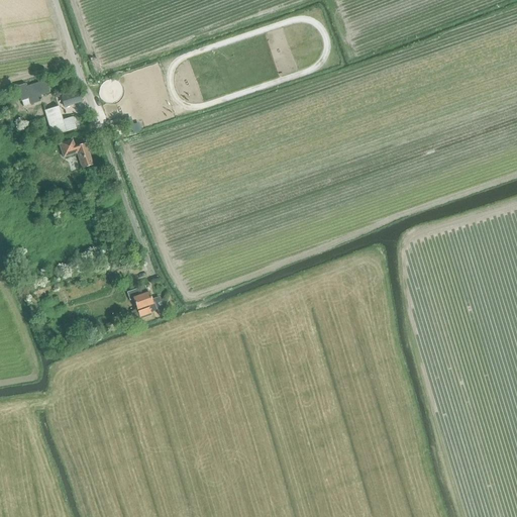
[(16,88),(19,94),(21,102),(28,99),(30,104),(41,101),(39,96),(47,93),(44,83),(25,88),(25,86),(16,88)]
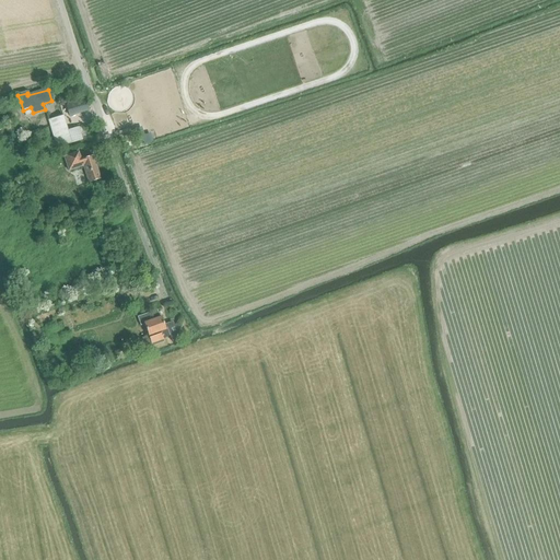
[(66,108),(68,117),(89,112),(85,102),(66,108)]
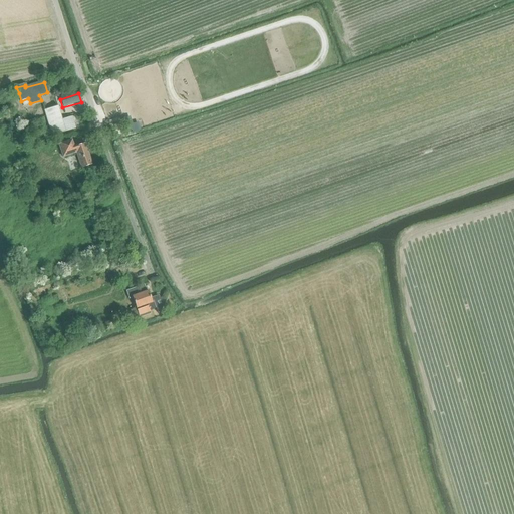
[(51,136),(57,135),(75,130),(84,125),(82,120),(79,121),(77,115),(61,120),(58,111),(58,106),(44,110),(51,136)]
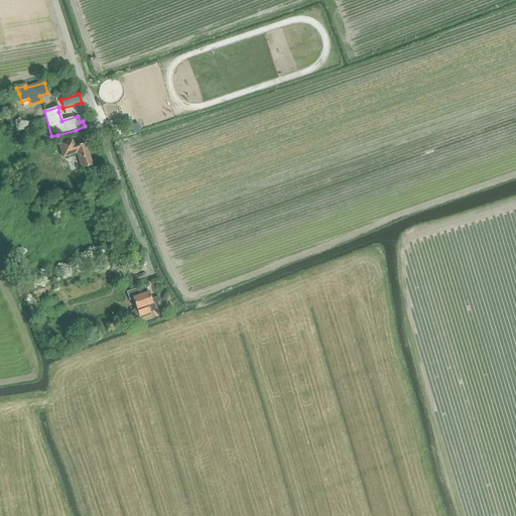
[(76,153),(79,161),(81,168),(92,165),(85,143),(75,146),(73,139),(58,144),(62,157),(71,154),(71,155),(76,153)]
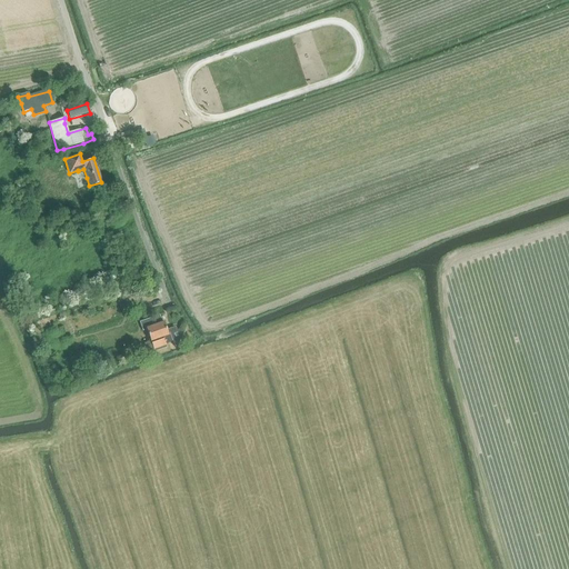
[(141,285),(145,292),(157,287),(155,280),(141,285)]
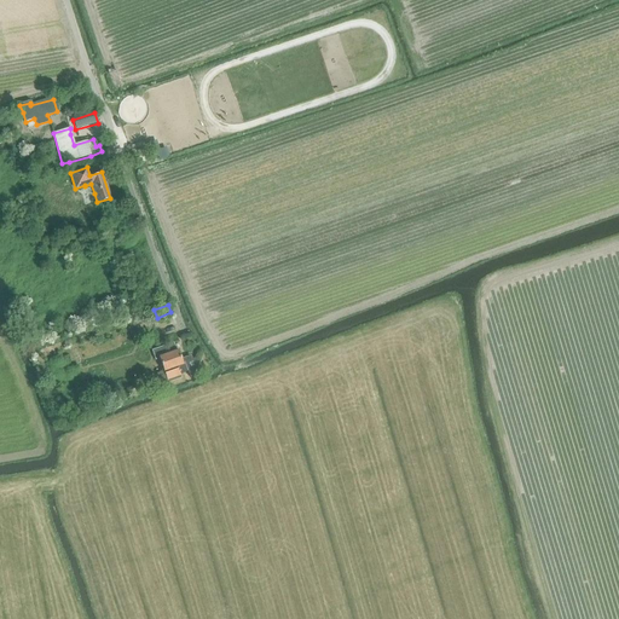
[(145,334),(149,340),(157,337),(151,320),(129,329),(132,334),(137,331),(139,336),(145,334)]
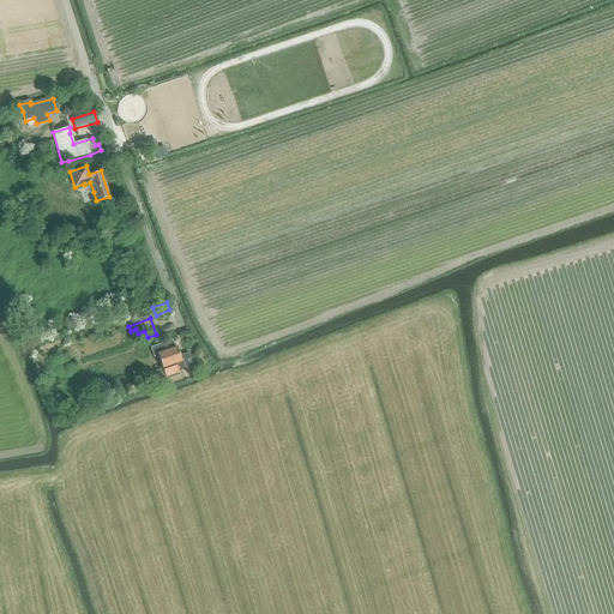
[(157,355),(161,366),(155,371),(161,380),(167,379),(180,374),(179,372),(186,368),(188,374),(198,372),(198,371),(193,355),(191,355),(190,351),(179,355),(176,348),(175,349),(172,339),(151,348),(154,356),(157,355)]
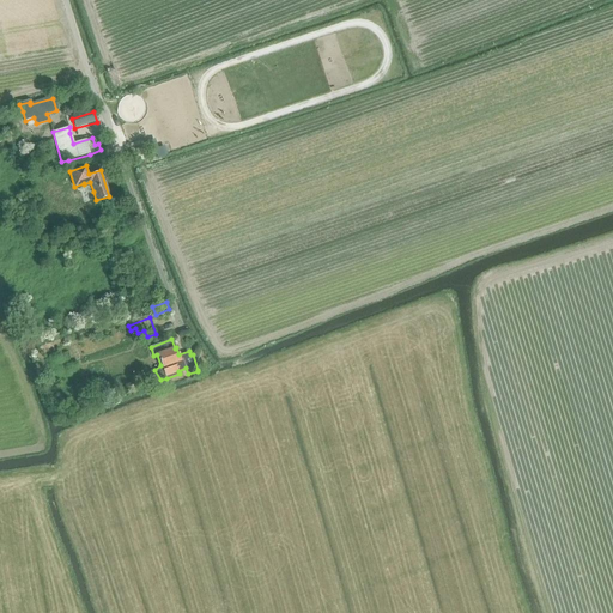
All buildings are outlined.
